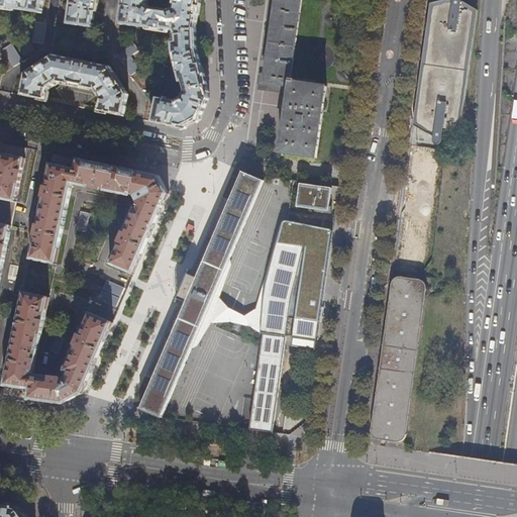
[(152,123),(183,129),(191,125),(201,119),(210,98),(205,78),(198,49),(197,34),(197,29),(200,0),(174,0),(174,7),(169,11),(152,8),(148,4),(148,0),(0,0),(0,9),(15,12),(15,10),(42,14),(43,0),(71,0),(68,24),(93,27),(96,9),(98,10),(99,1),(97,0),(96,0),(123,0),(120,24),(146,28),(146,30),(169,33),(169,30),(174,31),(176,36),(175,42),(172,42),(173,53),(180,83),(183,83),(185,91),(183,98),(176,101),(158,97),(152,123)]
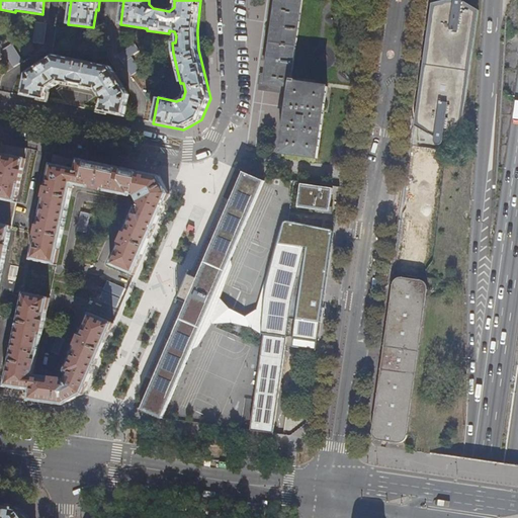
[(281,153),(318,158),(328,87),(296,83),(296,80),(291,80),(303,0),(276,0),(266,76),(262,75),(261,79),(260,83),(290,87),(281,153)]
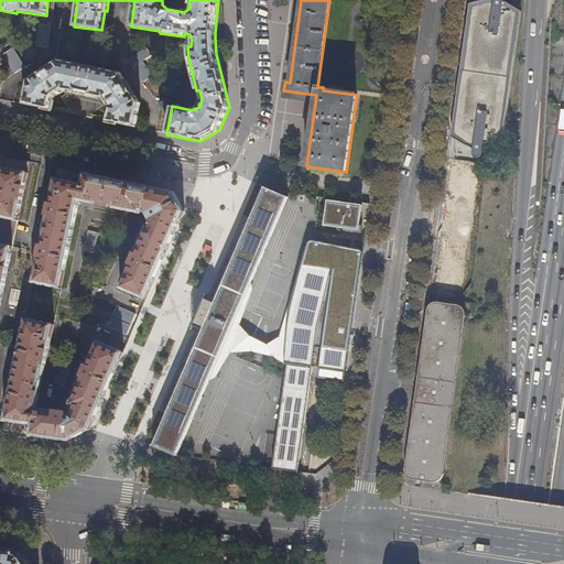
[(491,0),(469,6),(455,112),(452,138),(473,150),(473,154),(473,156),(475,158),(476,159),(479,159),(481,158),(483,155),(484,150),(502,144),(520,12),(503,3),(503,0),(491,0)]
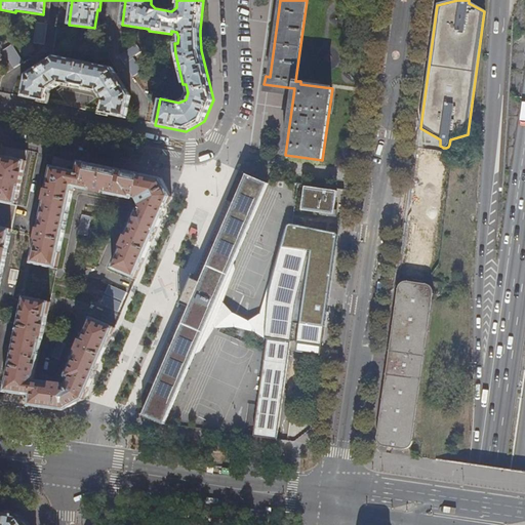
[(101,114),(126,119),(131,96),(113,68),(55,56),(27,75),(22,97),(47,103),(50,90),(61,84),(96,91),(104,102),(101,114)]
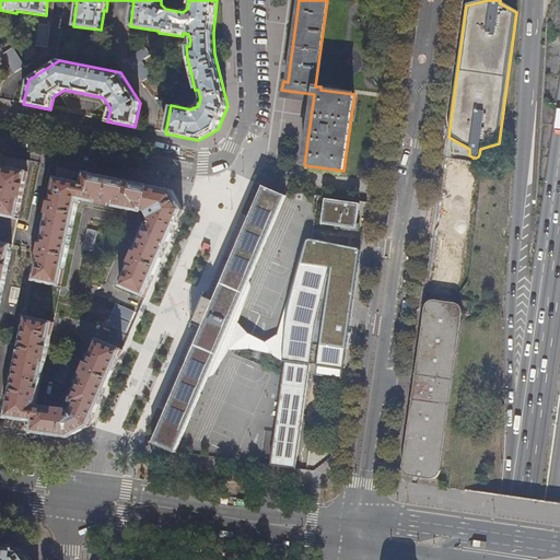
[(0,306),(28,172),(31,161),(0,154),(0,306)]
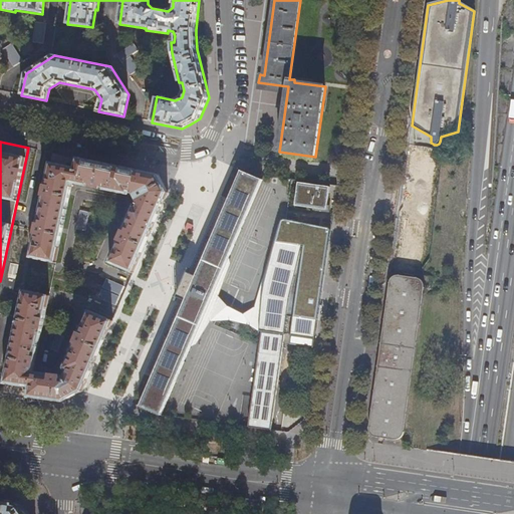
[(435,149),(409,145),(392,268),(418,271),(435,149)]
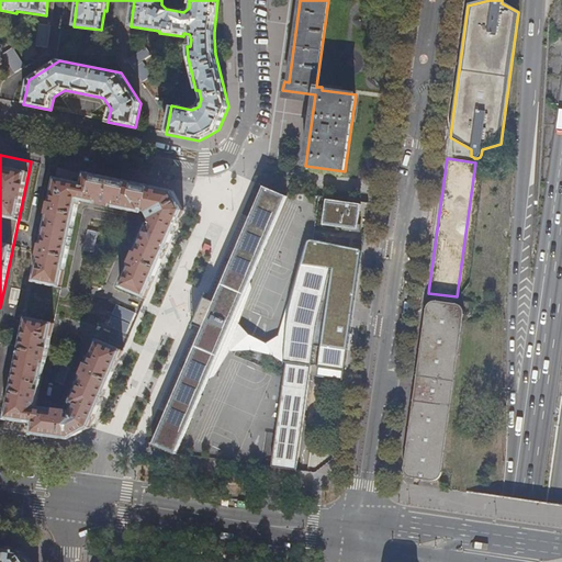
[(120,287),(146,299),(150,289),(172,236),(183,211),(173,191),(147,186),(57,167),(55,179),(34,282),(62,288),(80,201),(142,213),(142,211),(148,213),(152,218),(149,223),(147,223),(120,287)]
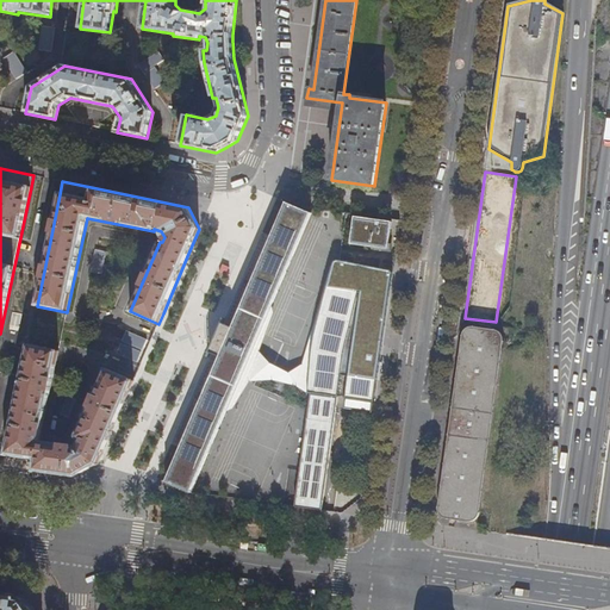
[(380,361),(296,348),(260,334),(312,213),(286,203),(272,237),(262,232),(247,269),(230,307),(211,353),(195,388),(181,421),(172,444),(181,448),(167,483),(192,493),(243,373),(284,388),(311,394),(296,506),(307,509),(323,511),(340,398),(374,403),(380,361)]
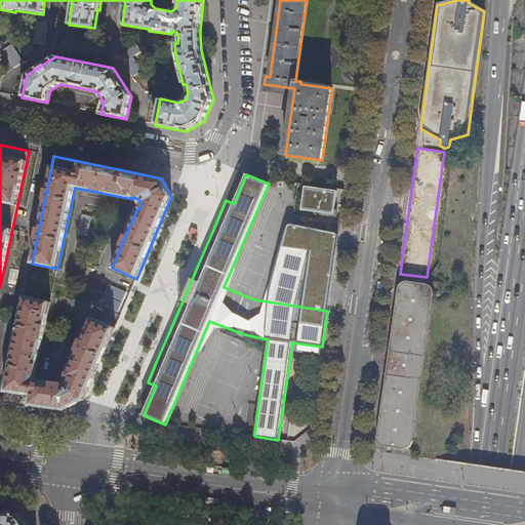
[(301,210),(334,214),(337,192),(305,187),(301,210)]
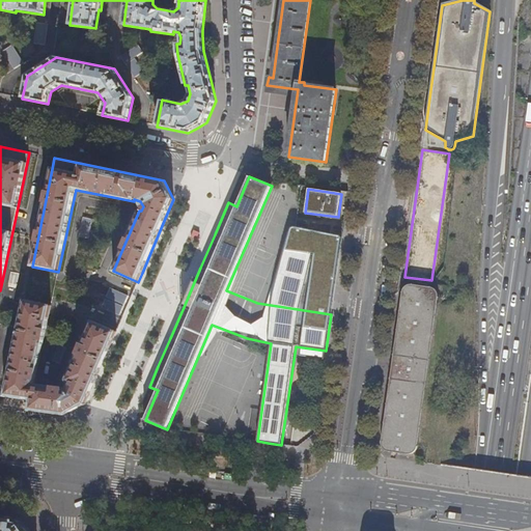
[(23,298),(26,274),(9,272),(6,296),(23,298)]
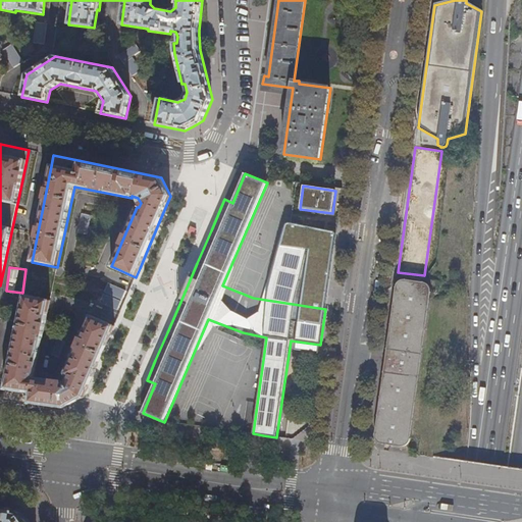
[(425,282),(409,280),(407,280),(404,280),(401,281),(398,283),(396,286),(395,298),(387,345),(381,387),(376,427),(375,434),(375,436),(376,439),(379,442),(381,444),(387,445),(392,445),(400,446),(403,446),(407,445),(408,442),(410,439),(430,292),(430,289),(429,286),(427,284),(425,282)]
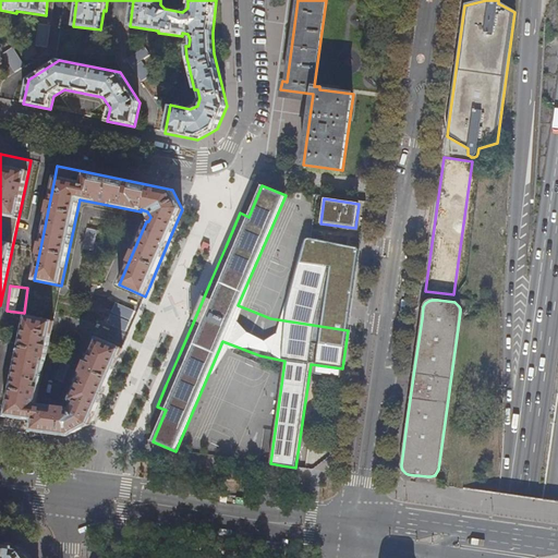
[(35,432),(69,437),(89,425),(99,402),(122,348),(97,338),(70,401),(73,402),(71,409),(37,404),(55,322),(26,316),(4,416),(2,427),(32,432),(35,432)]
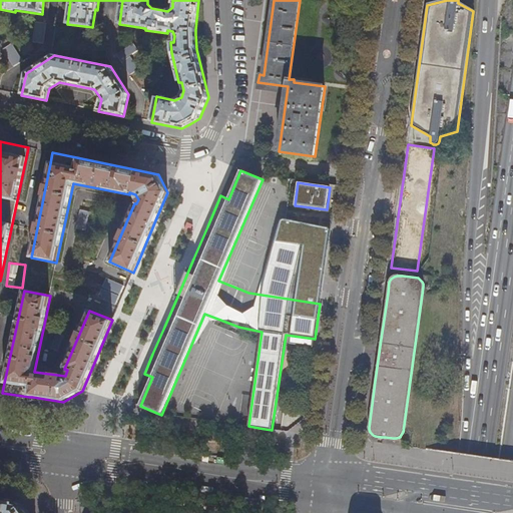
[(27,512),(19,503),(5,501),(0,499),(0,512),(27,512)]
